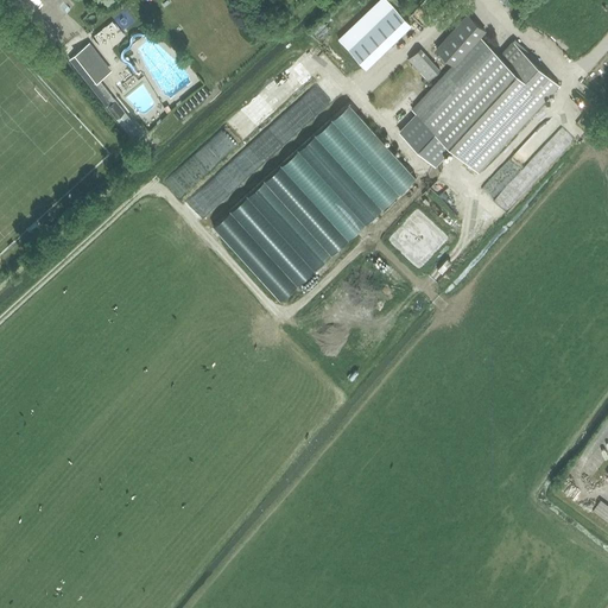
[(378,0),(339,39),(366,68),(411,24),(387,0),(378,0)]
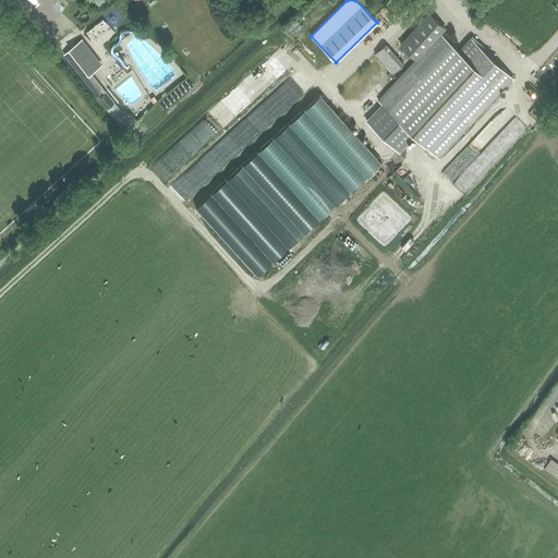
[(392,16),(402,0),(387,0),(381,10),(392,16)]
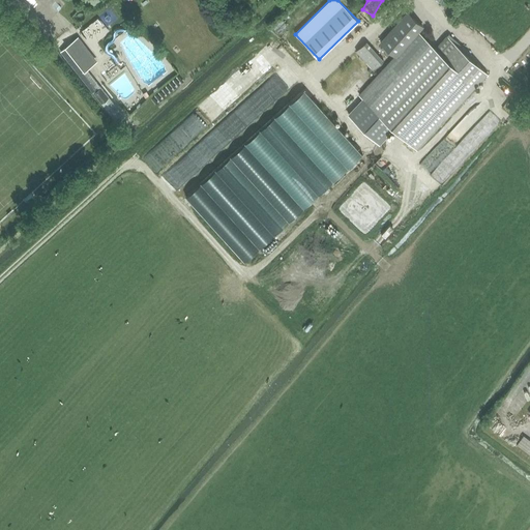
[(407,12),(381,41),(395,55),(396,57),(419,32),(423,28),(407,12)]
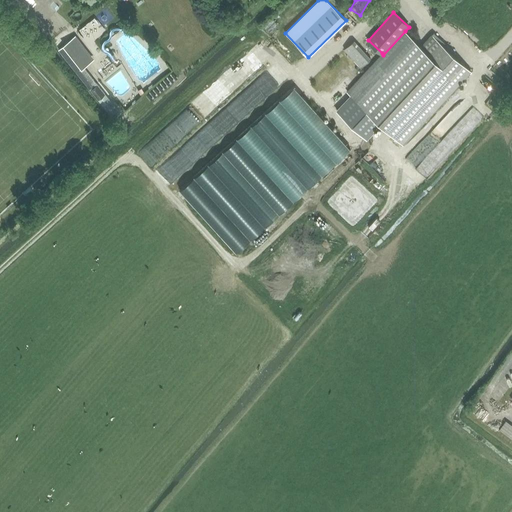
[(351,96),(337,111),(366,137),(379,122),(403,145),(471,71),(455,56),(456,53),(434,33),(421,46),(405,31),(383,55),(382,53),(346,92),(351,96)]
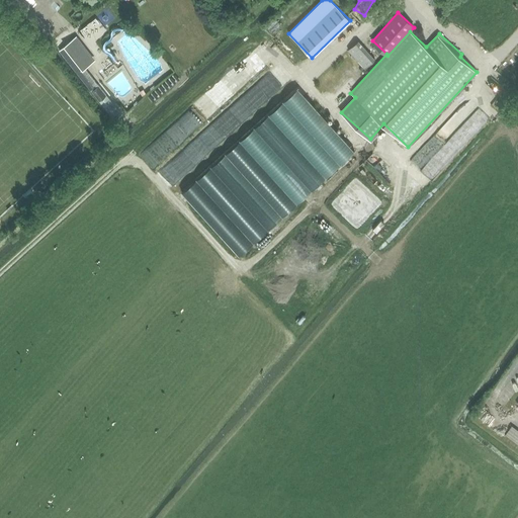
[(77,36),(60,51),(114,120),(121,114),(89,73),(85,68),(89,65),(82,56),(88,51),(77,36)]
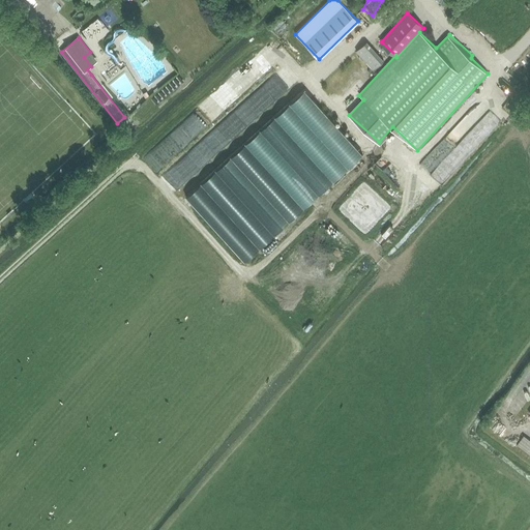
[(383,60),(366,41),(356,52),(373,70),(383,60)]
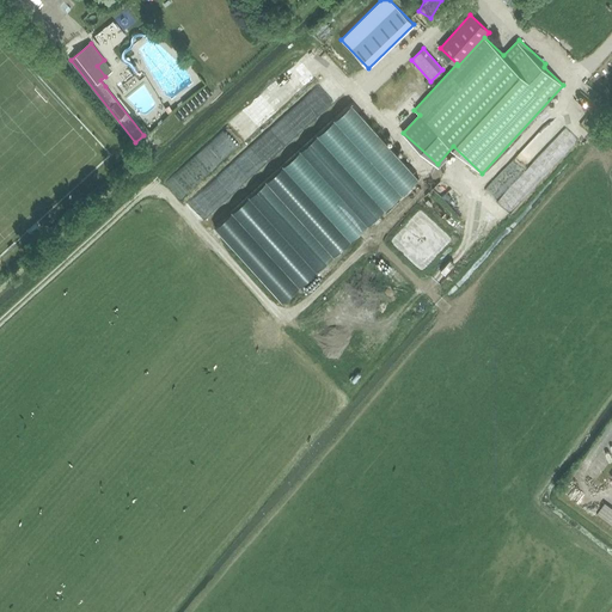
[(417,93),(424,87),(421,83),(414,89),(417,93)]
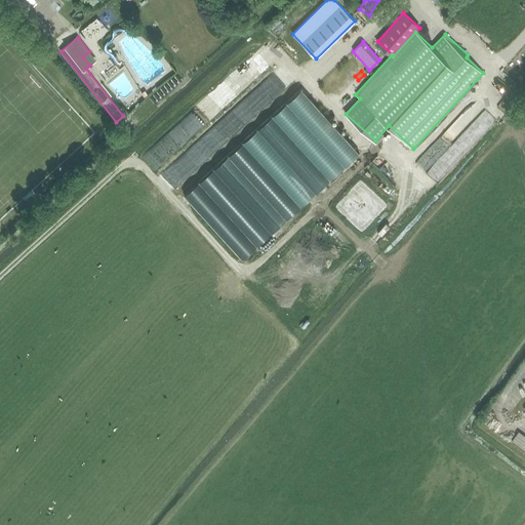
[(359,153),(301,89),(184,194),(242,258),(359,153)]
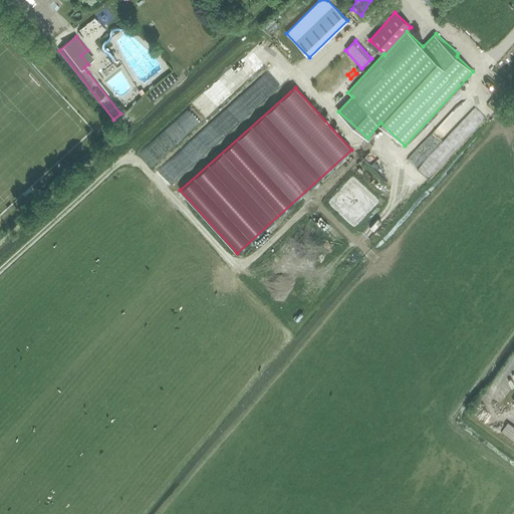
[(495,88),(489,99),(495,102),(500,91),(495,88)]
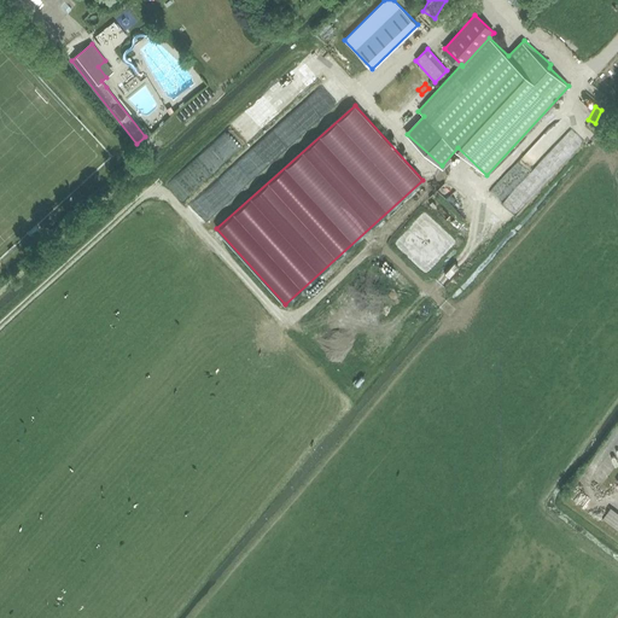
[(560,111),(493,185),(502,194),(570,121),(560,111)]
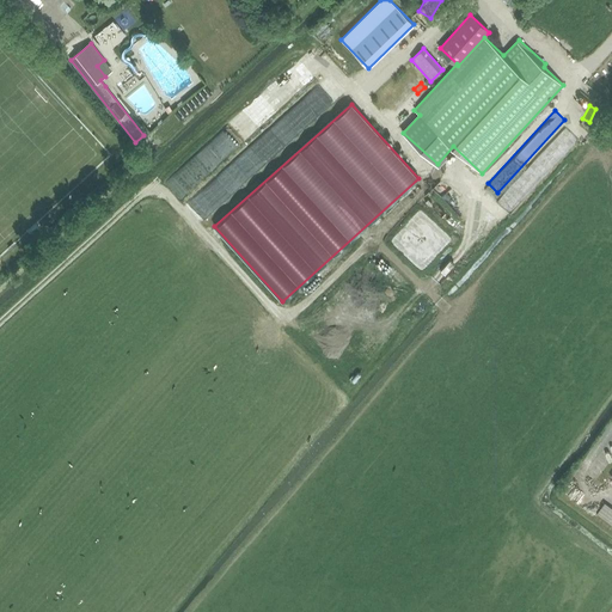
[(493,208),(485,216),(495,225),(502,216),(493,208)]
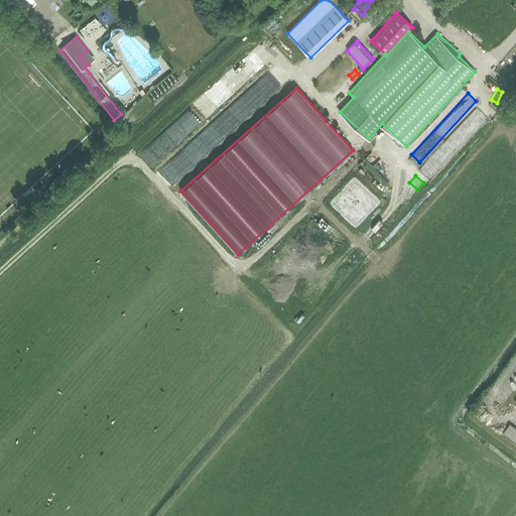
[(515,428),(510,424),(503,433),(515,442),(515,428)]
